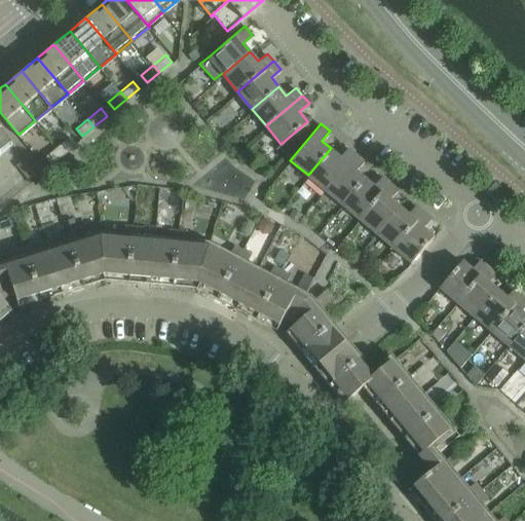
[(0,151),(11,143),(0,127),(0,151)]
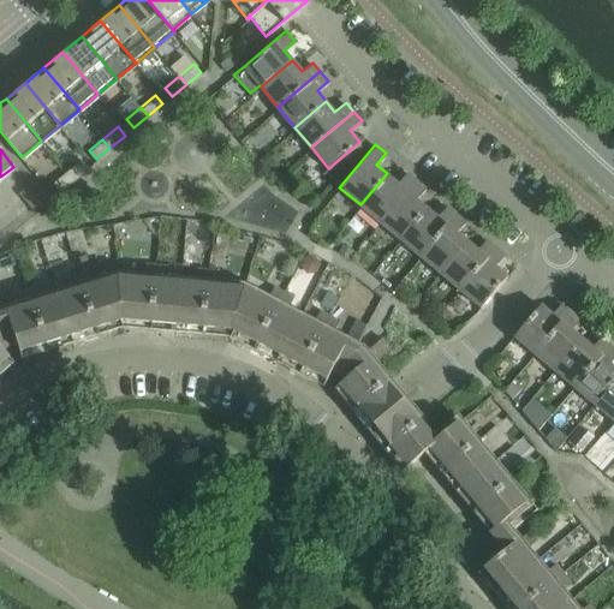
[(81,157),(66,169),(73,178),(88,166),(81,157)]
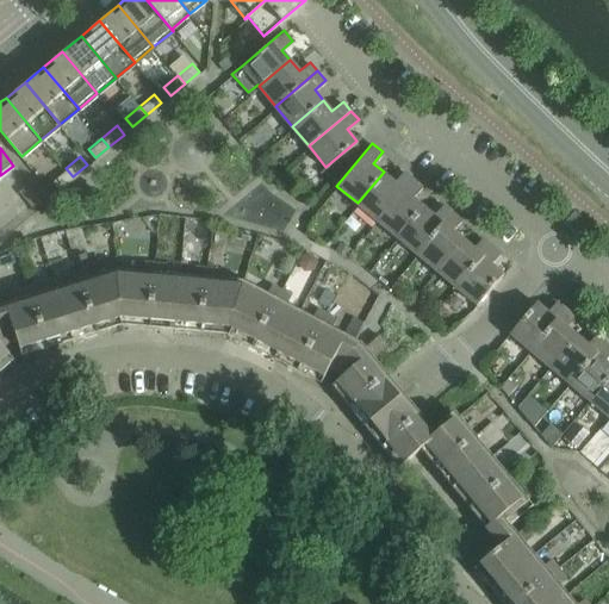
[(73,176),(66,168),(51,180),(58,188),(73,176)]
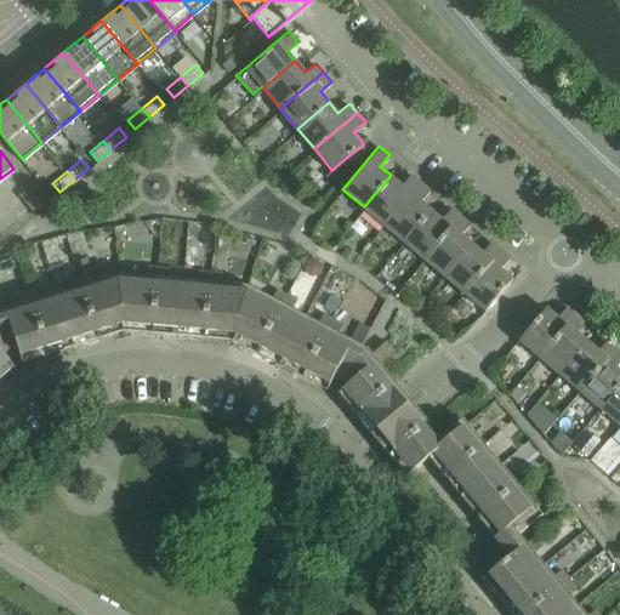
[(391,175),(364,206),(384,223),(420,181),(410,172),(402,183),(391,175)]
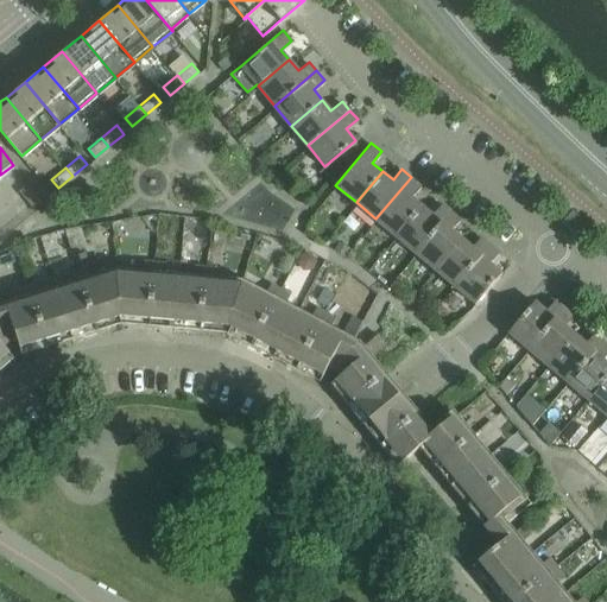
[(411,177),(375,219),(394,235),(422,204),(411,195),(421,184),(411,177)]
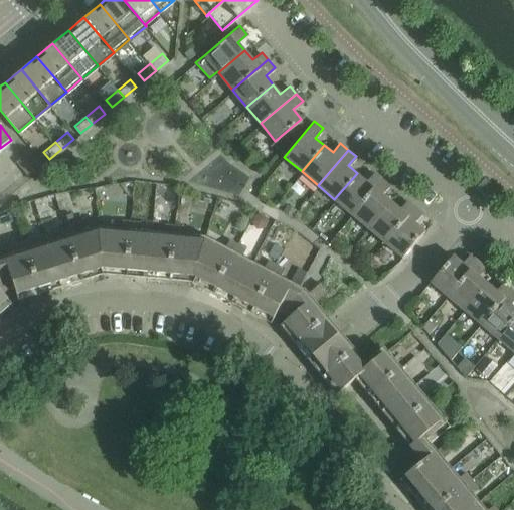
[(22,154),(15,160),(17,162),(28,175),(35,170),(24,156),(22,154)]
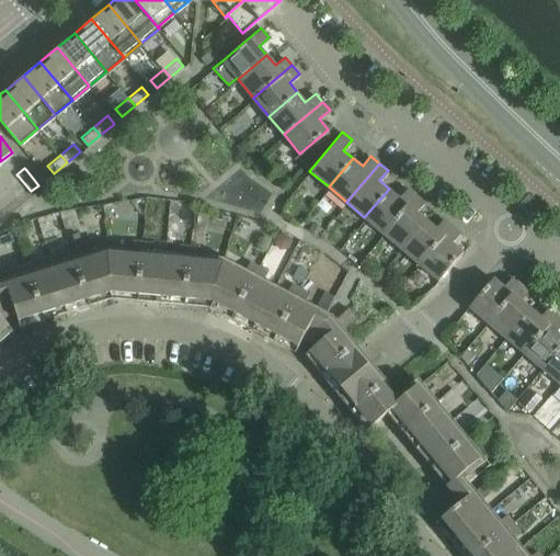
[(389,189),(364,217),(383,233),(415,194),(407,186),(399,196),(389,189)]
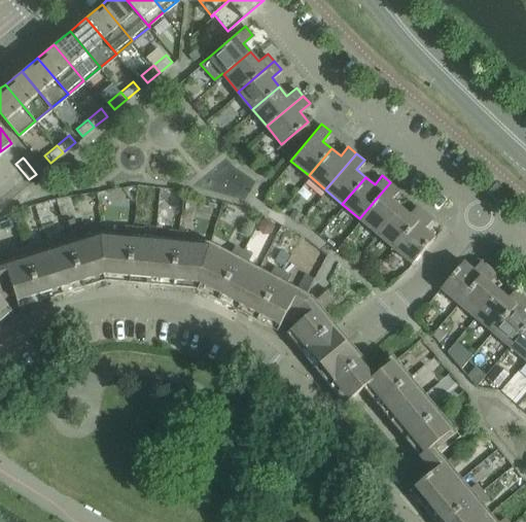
[(495,181),(487,190),(497,200),(505,189),(495,181)]
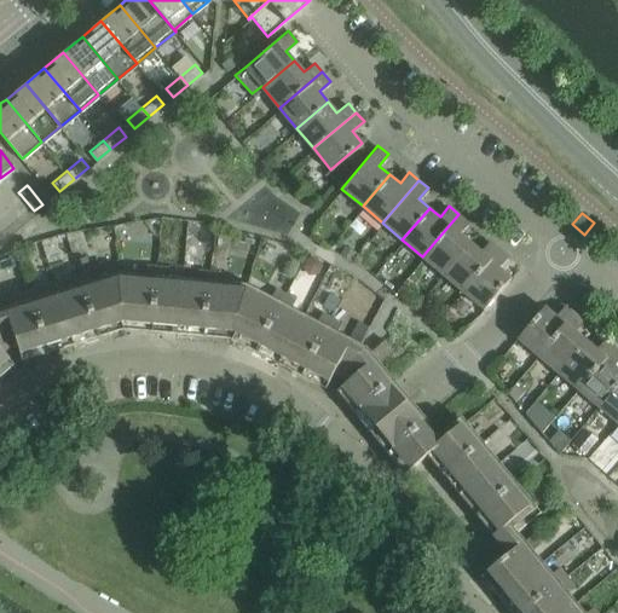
[(458,214),(422,256),(443,273),(469,242),(458,232),(468,221),(458,214)]
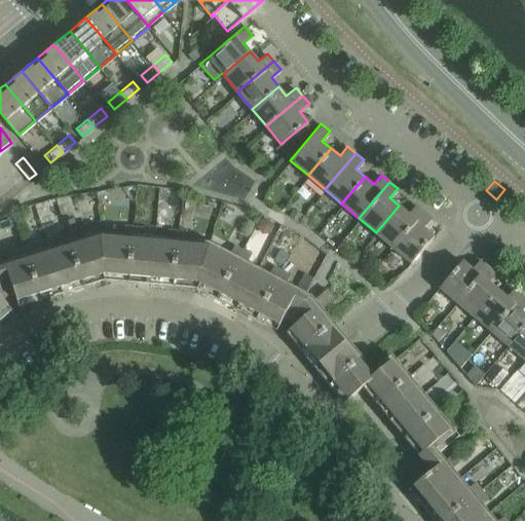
[(399,206),(376,232),(392,247),(423,210),(415,203),(408,213),(399,206)]
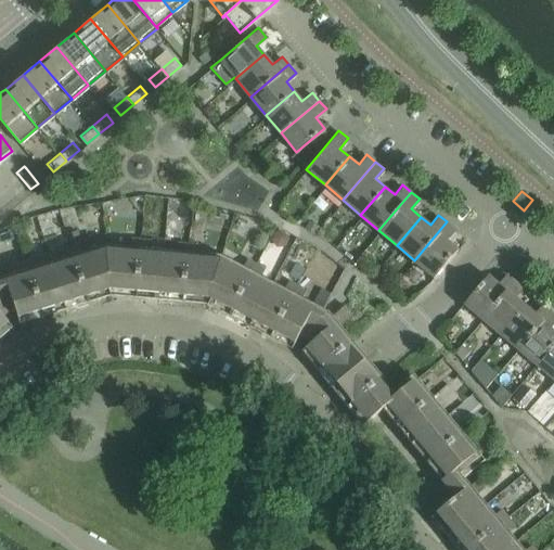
[(307,218),(303,226),(313,231),(318,224),(307,218)]
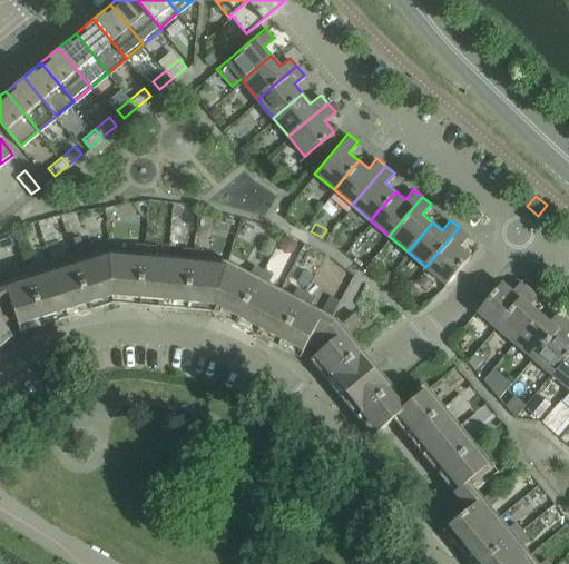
[(459,227),(425,267),(444,283),(470,254),(459,245),(468,235),(459,227)]
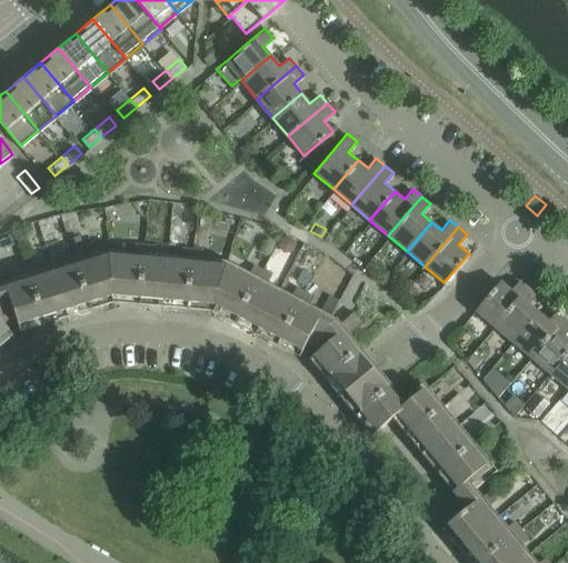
[(289,234),(281,234),(277,242),(281,249),(290,249),(295,241),(289,234)]
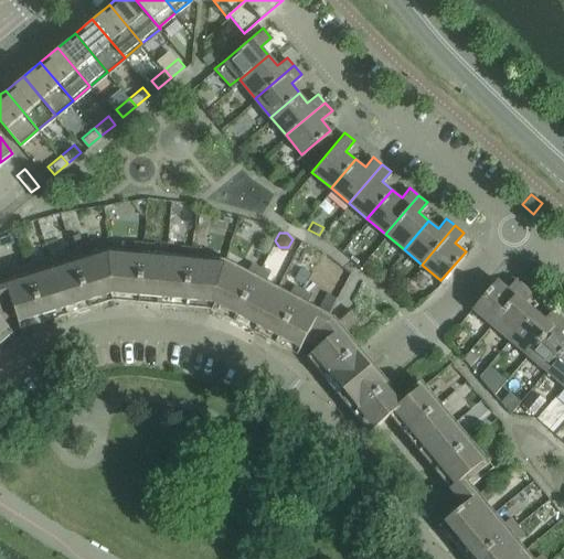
[(131,254),(108,251),(112,292),(128,293),(127,299),(137,300),(142,240),(132,240),(131,254)]
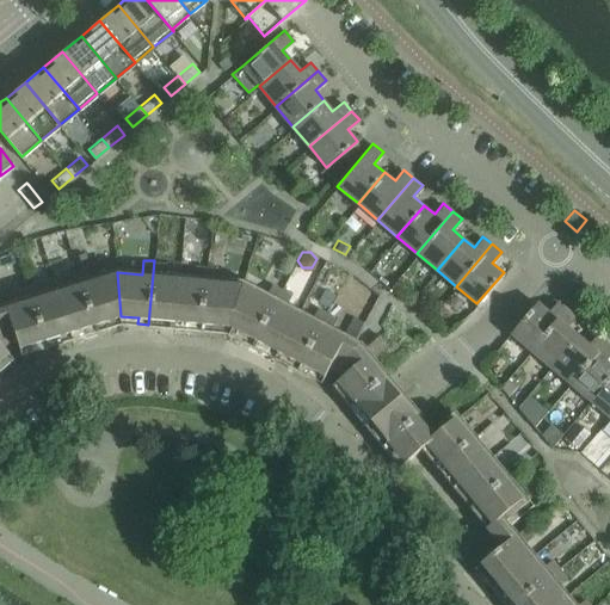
[(154,260),(148,325),(160,326),(160,320),(174,321),(179,278),(164,277),(166,261),(154,260)]
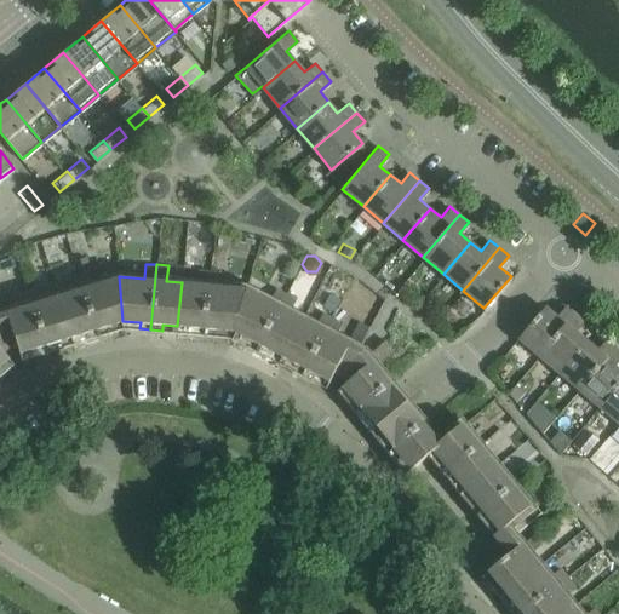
[(182,282),(177,326),(193,327),(191,333),(202,334),(208,269),(198,269),(196,283),(182,282)]
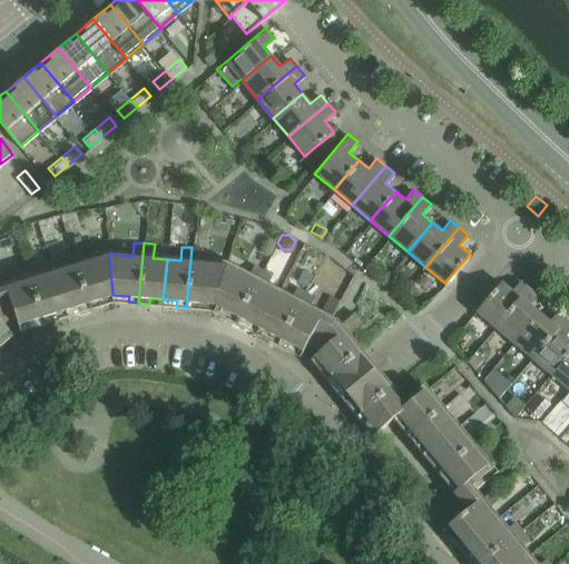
[(192,247),(186,307),(197,308),(197,303),(213,304),(225,265),(200,263),(203,248),(192,247)]
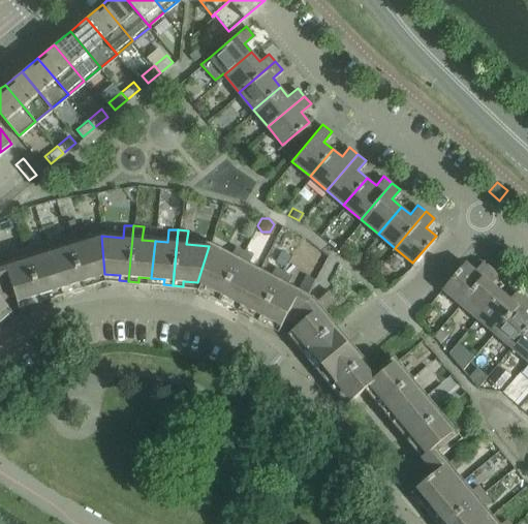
[(75,230),(66,233),(83,286),(92,283),(91,278),(104,274),(101,236),(80,243),(75,230)]
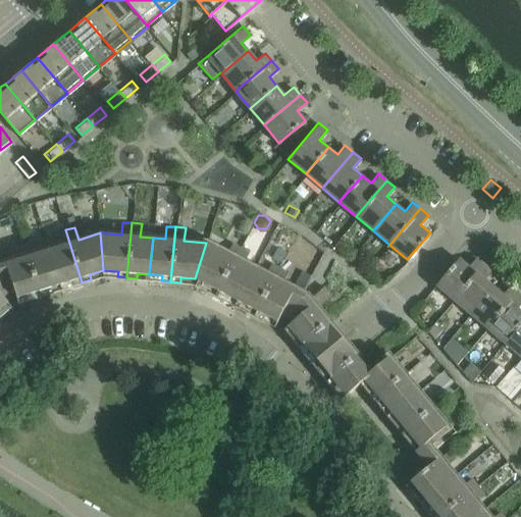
[(60,245),(48,249),(59,283),(71,279),(73,285),(82,282),(65,229),(56,233),(60,245)]
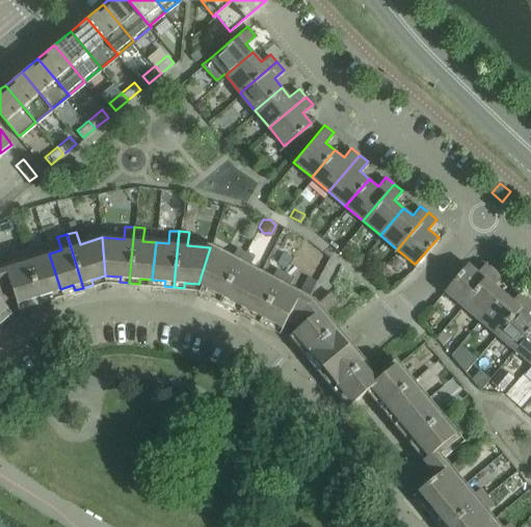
[(33,244),(24,247),(41,301),(50,298),(48,293),(60,289),(49,254),(37,257),(33,244)]
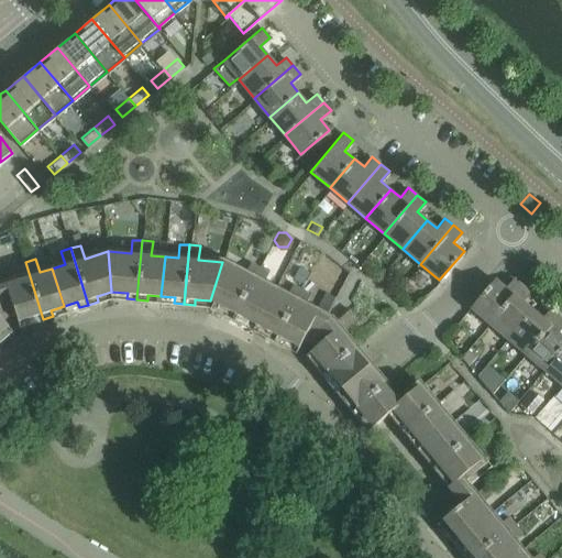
[(0,285),(7,284),(15,312),(18,320),(32,316),(33,321),(43,319),(25,262),(15,265),(20,279),(8,282),(1,261),(0,261),(0,285)]
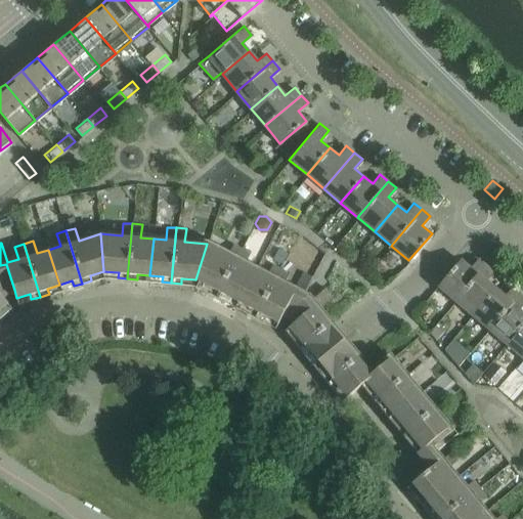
[(207,244),(195,279),(210,287),(207,291),(215,296),(241,247),(232,243),(226,254),(207,244)]
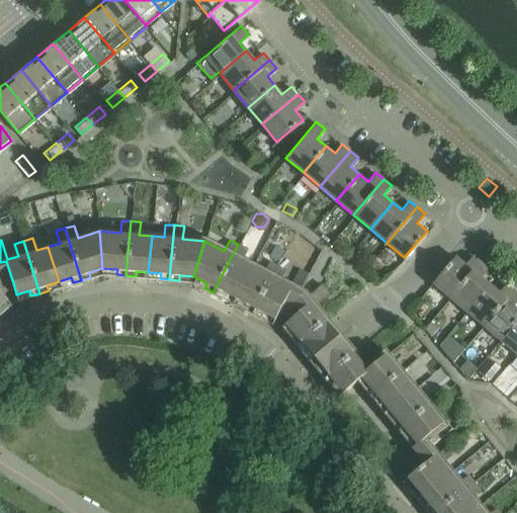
[(274,243),(269,252),(278,257),(283,248),(274,243)]
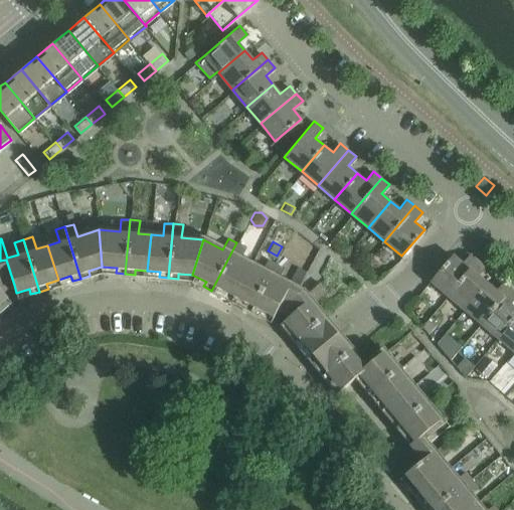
[(236,242),(211,291),(219,295),(222,290),(233,296),(250,264),(239,259),(245,246),(236,242)]
